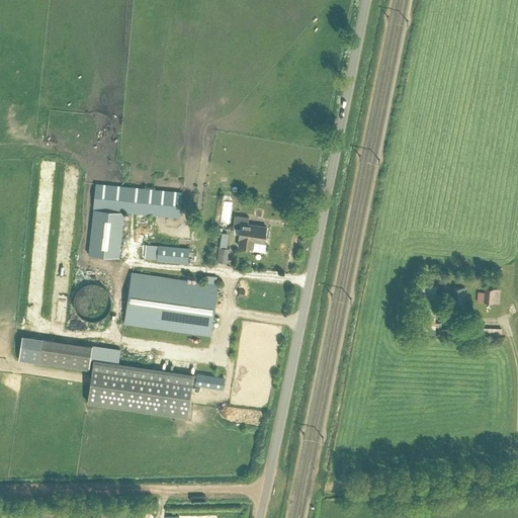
[(186,209),(187,194),(182,194),(182,191),(95,182),(88,254),(119,257),(123,211),(151,214),(148,244),(158,245),(157,259),(188,262),(193,218),(180,217),(180,209),(186,209)]
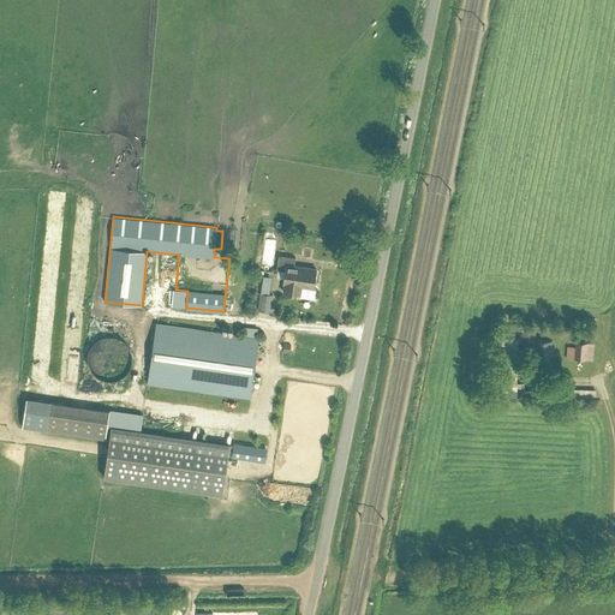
[(314,286),(316,268),(293,264),(294,255),(279,252),(276,269),(285,270),(284,284),(285,284),(284,291),(300,293),(300,296),(315,297),(316,286),(314,286)]
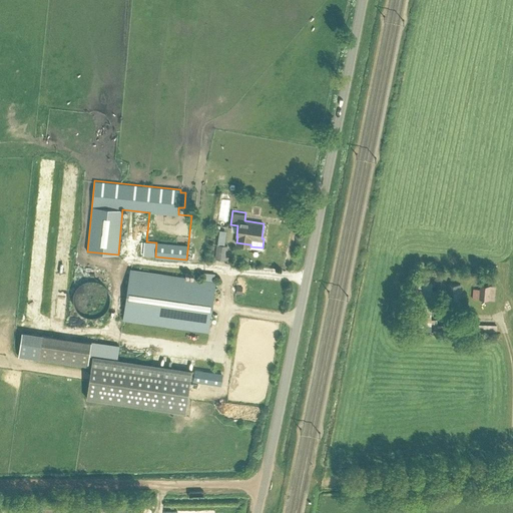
[(225,260),(227,244),(216,243),(214,258),(225,260)]
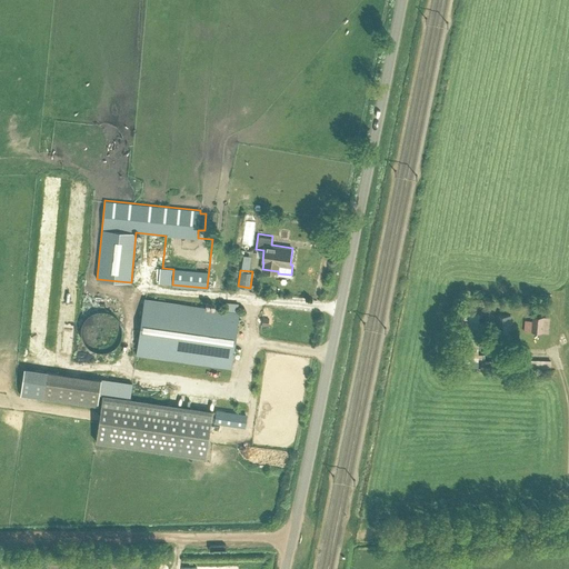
[(143,298),(136,353),(231,368),(239,312),(143,298)]
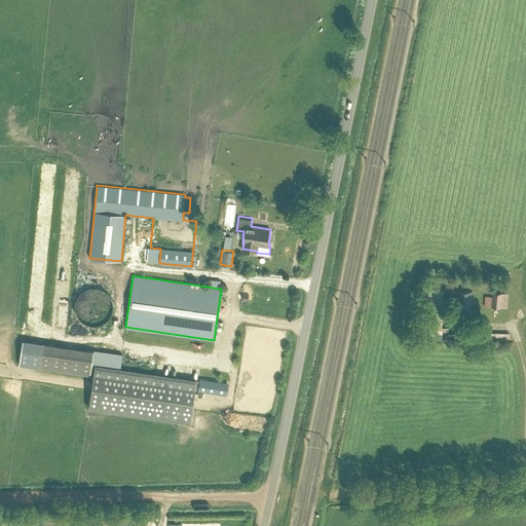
[(226,286),(226,278),(215,277),(214,285),(226,286)]
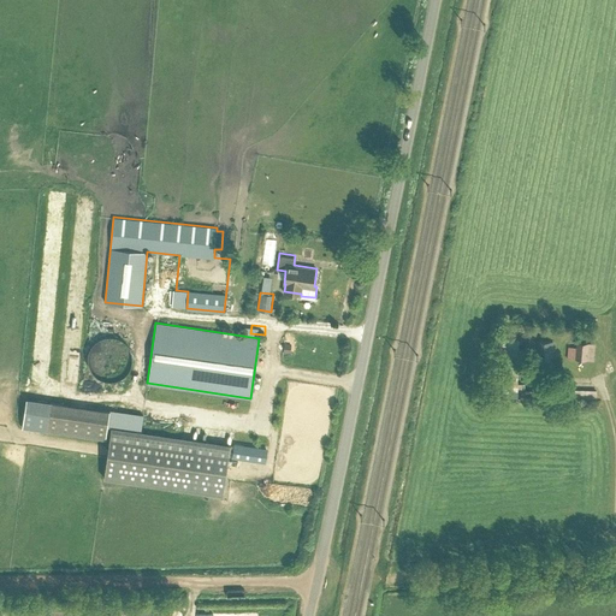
[(41,326),(41,341),(57,341),(57,326),(41,326)]
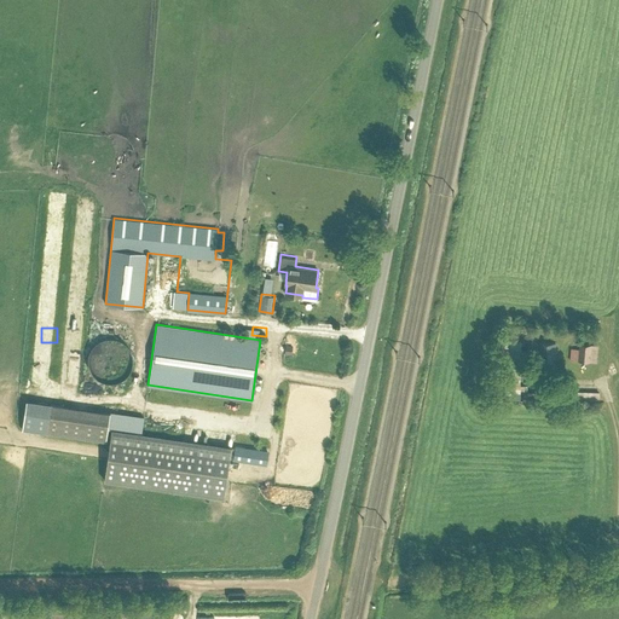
[(127,377),(132,369),(134,359),(131,350),(123,342),(114,339),(104,339),(96,345),(90,353),(88,363),(92,372),(98,380),(108,383),(119,382),(127,377)]
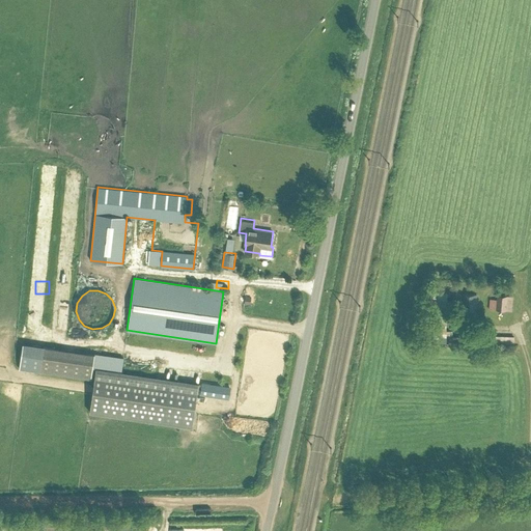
[(476,306),(476,295),(463,295),(463,309),(464,309),(464,312),(462,312),(462,319),(475,319),(475,311),(474,311),(474,306),(476,306)]
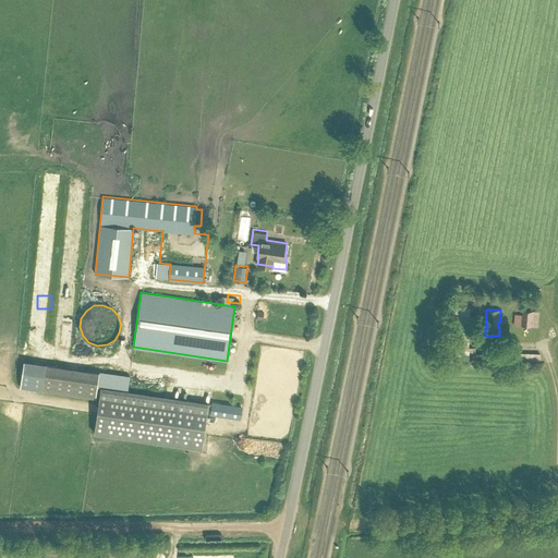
[(521,310),(521,325),(536,326),(537,311),(521,310)]
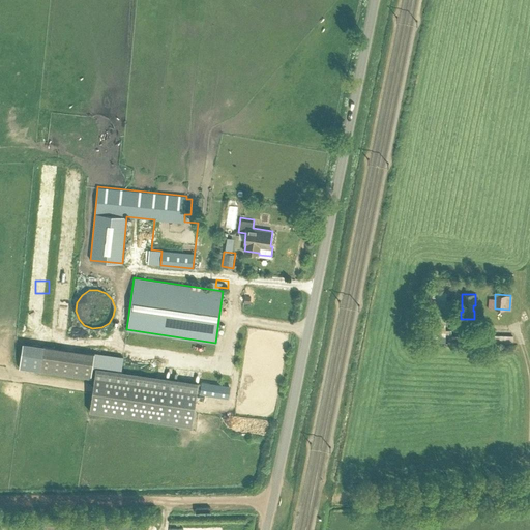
[(445,330),(445,341),(454,341),(454,330),(445,330)]
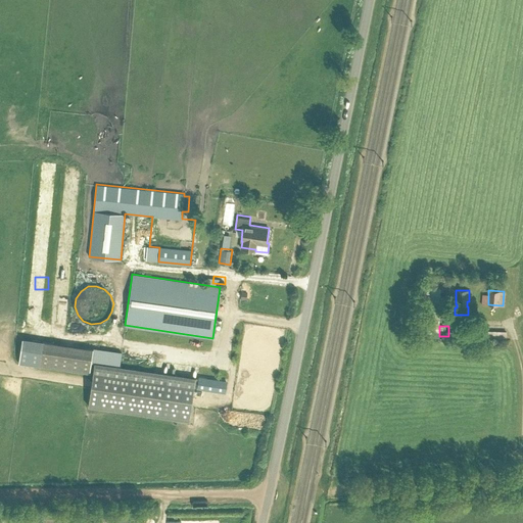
[(28,338),(27,338),(22,338),(22,343),(19,361),(19,362),(30,364),(35,365),(39,365),(41,366),(73,370),(90,373),(93,348),(80,346),(45,341),(43,341),(28,338)]
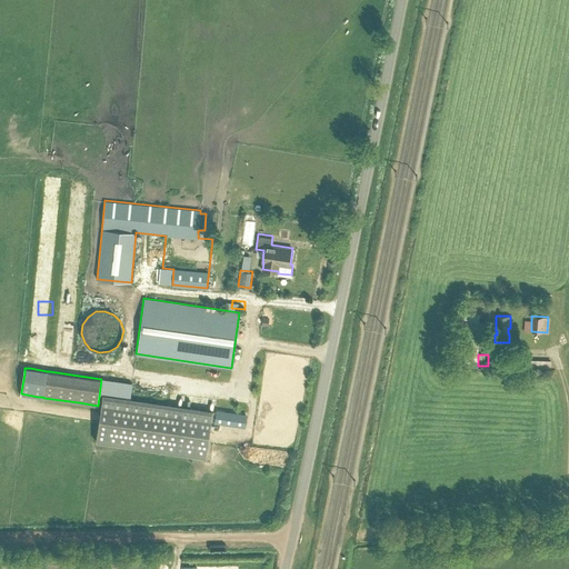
[(132,383),(138,383),(139,373),(125,372),(125,391),(132,392),(132,383)]
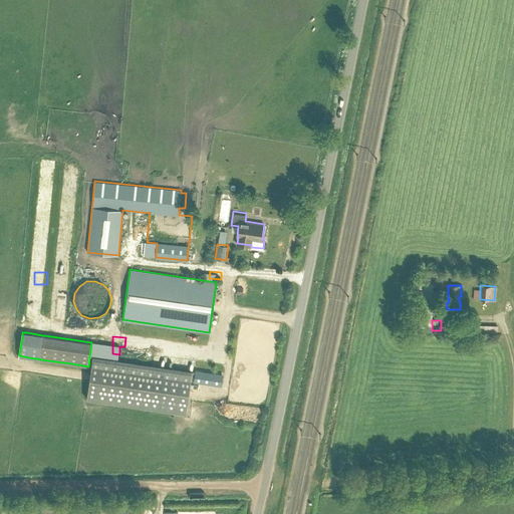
[(129,347),(141,347),(141,336),(129,336),(129,347)]
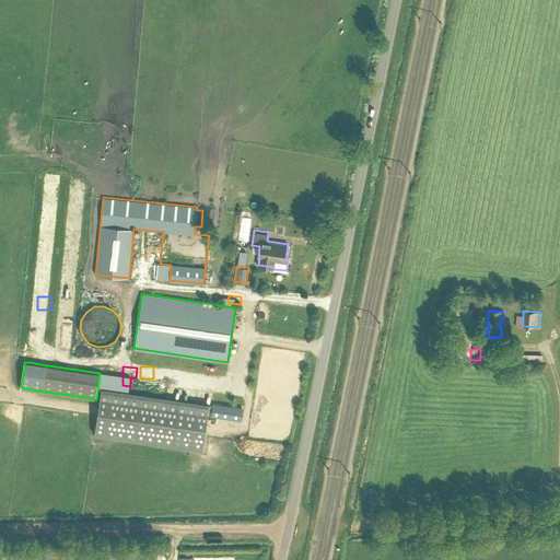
[(94,433),(202,448),(209,403),(101,387),(94,433)]
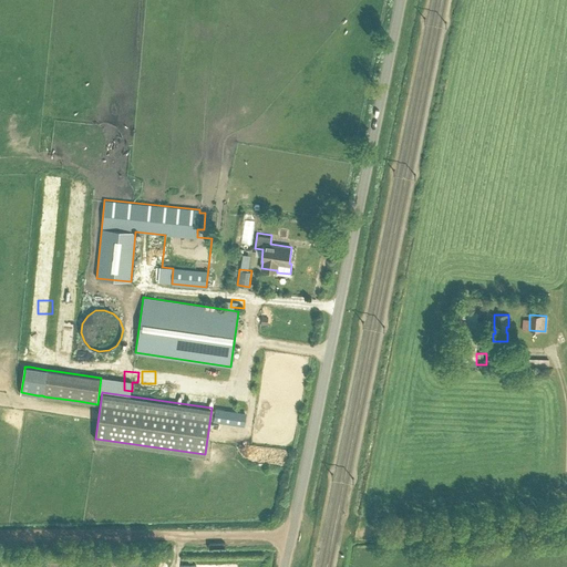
[(244,425),(246,412),(215,406),(213,421),(244,425)]
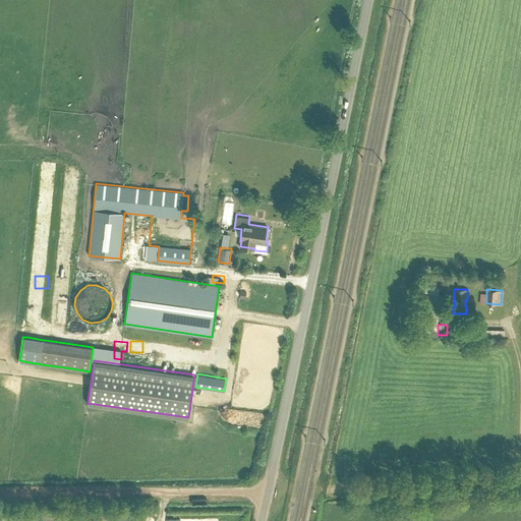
[(248,416),(238,415),(237,422),(248,423),(248,418),(253,419),(254,411),(248,411),(248,416)]
